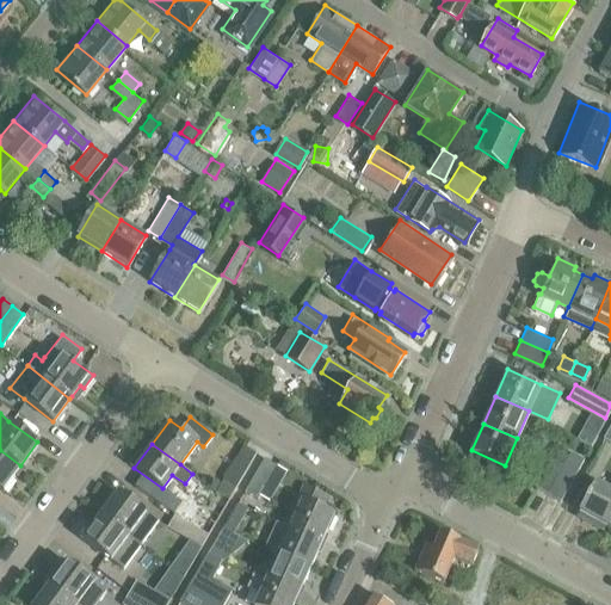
[(242,445),(223,477),(216,489),(229,495),(235,485),(255,452),(242,445)]
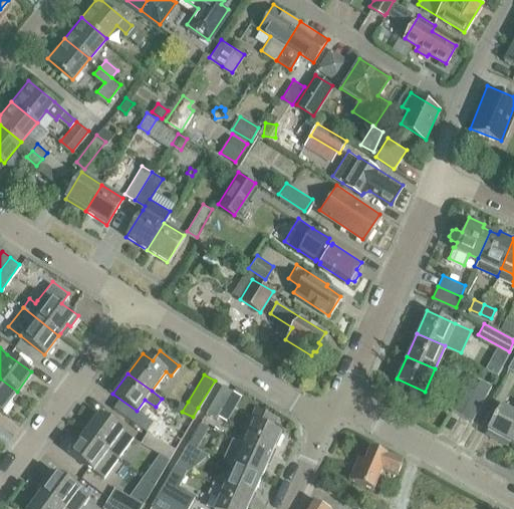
[(475,389),(461,414),(472,419),(491,384),(481,377),(475,389)]
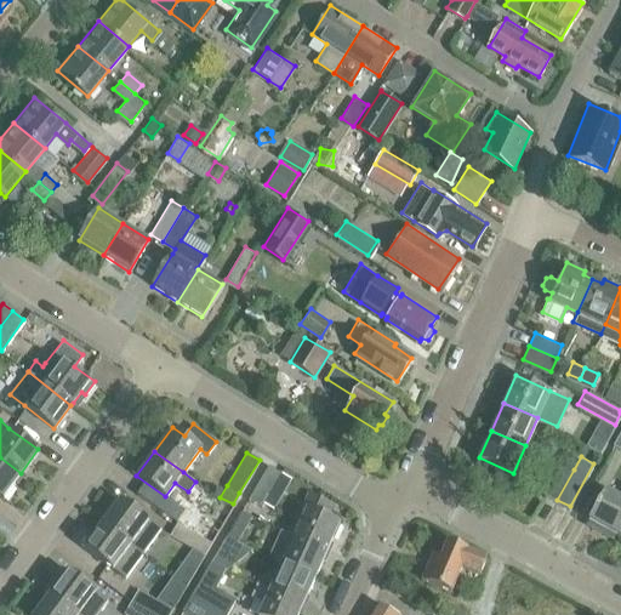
[(0,495),(3,497),(21,473),(0,457),(0,495)]
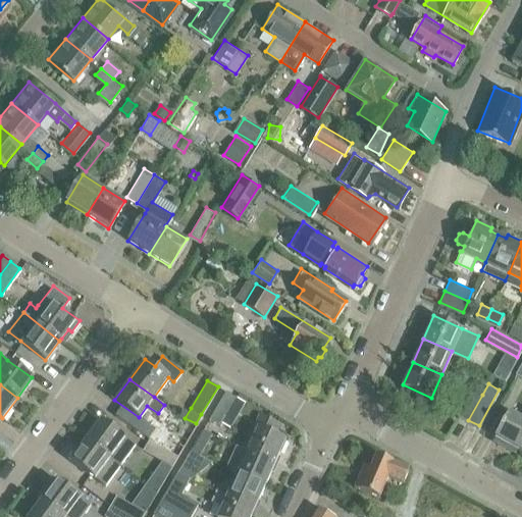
[(468,420),(482,395),(471,389),(457,413),(468,420)]
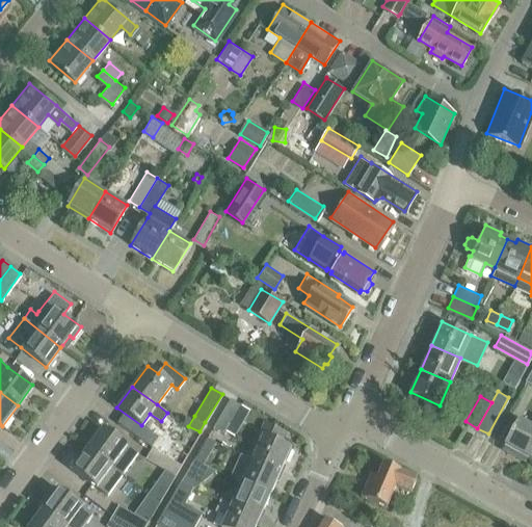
[(229,397),(213,425),(223,431),(240,404),(232,399),(229,397)]
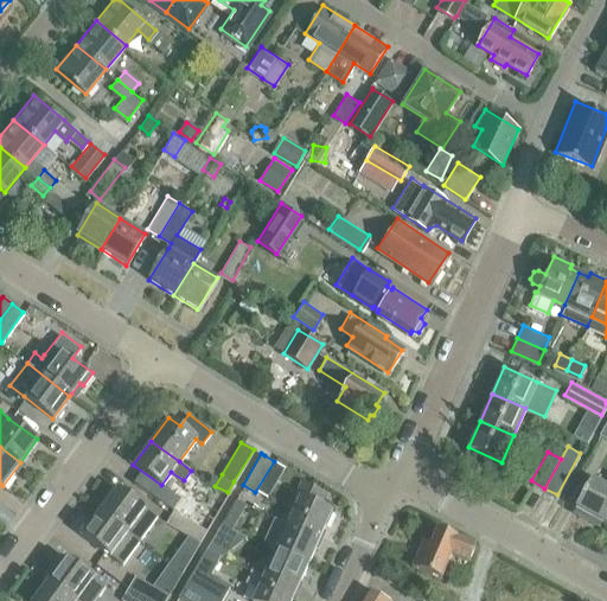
[(592,515),(602,519),(606,511),(606,481),(606,485),(592,477),(576,505),(577,506),(576,507),(577,512),(587,517),(592,516),(592,515)]
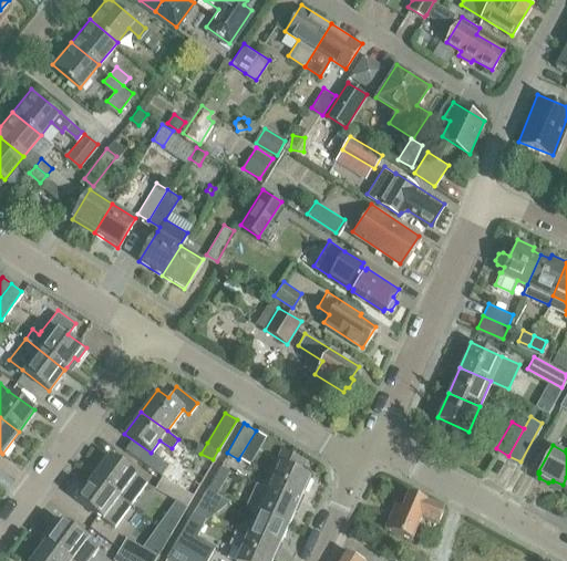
[(268,488),(297,501),(308,477),(297,471),(302,459),(280,449),(275,461),(278,464),(268,488)]
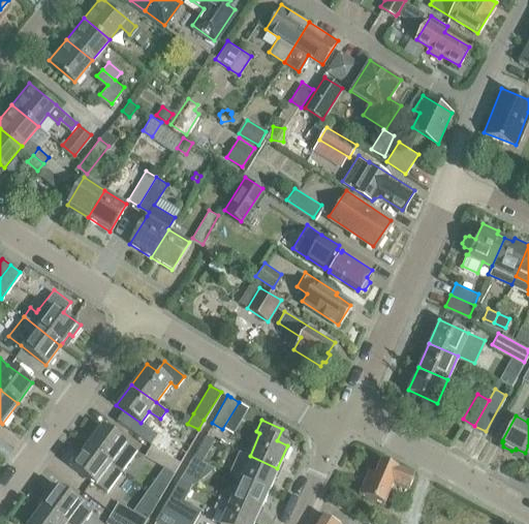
[(136,450),(126,442),(101,424),(86,445),(111,463),(121,471),(136,450)]
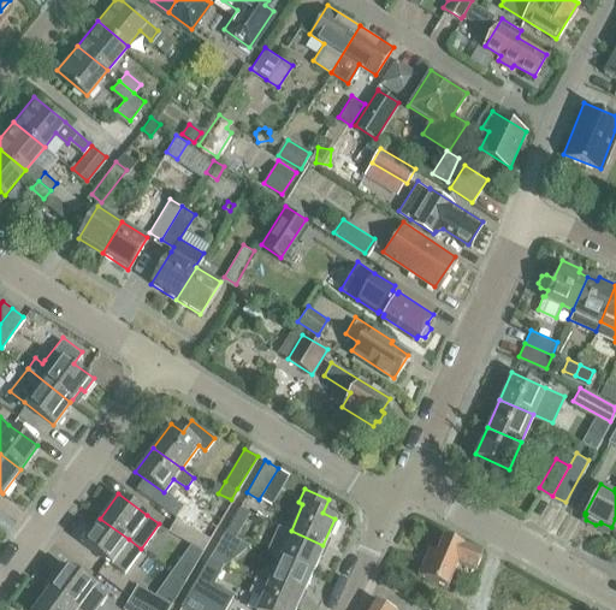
[(176,519),(208,538),(217,523),(184,504),(176,519)]
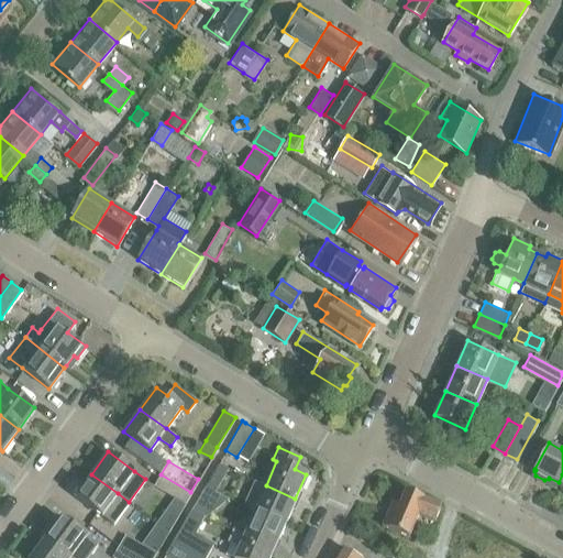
[(207,488),(217,492),(231,468),(221,463),(207,488)]
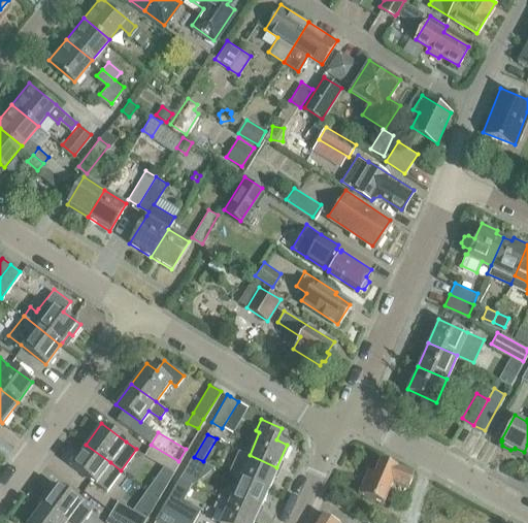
[(121,470),(110,462),(86,445),(70,465),(105,491),(121,470)]
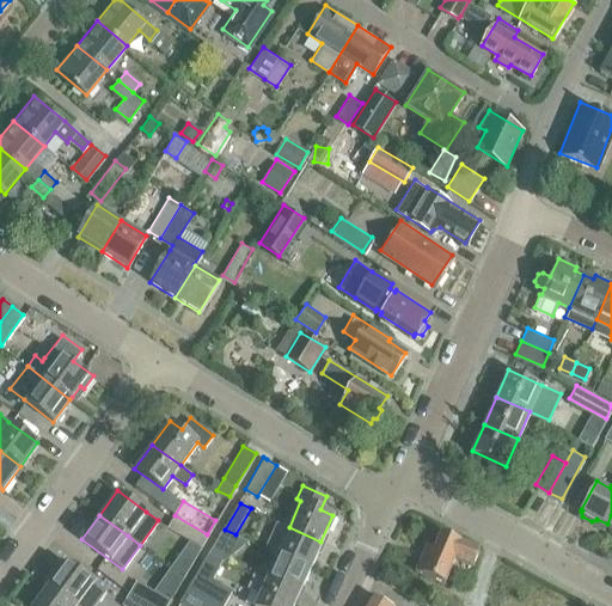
[(175,515),(169,524),(201,544),(207,534),(175,515)]
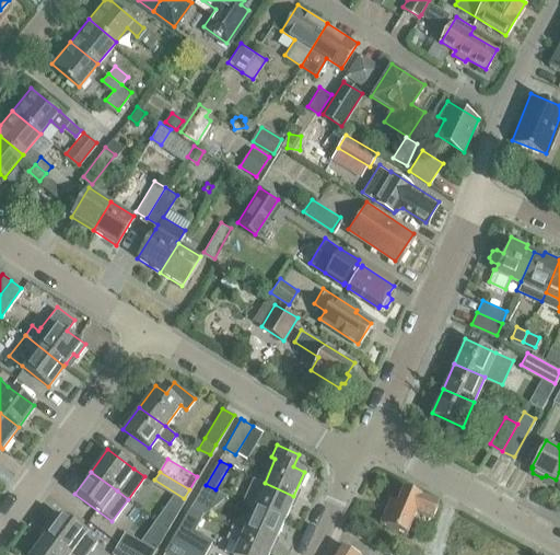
[(254,506),(282,520),(293,496),(265,483),(253,476),(242,501),(254,506)]
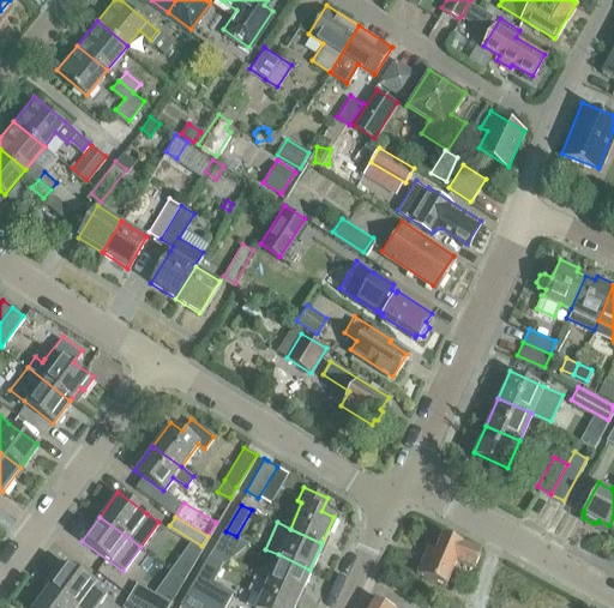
[(226,531),(218,543),(228,549),(236,536),(226,531)]
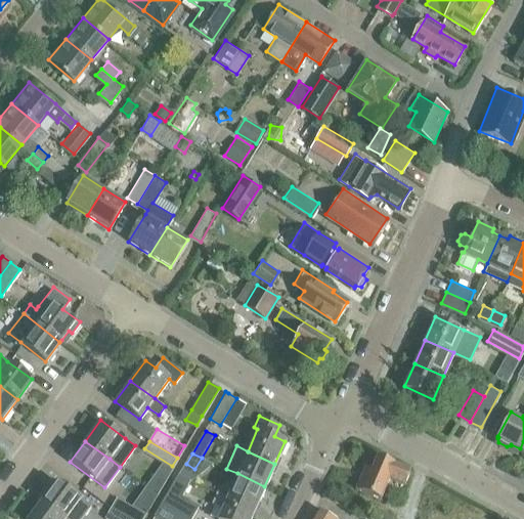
[(355,486),(381,496),(389,476),(404,482),(409,469),(378,456),(369,473),(362,470),(355,486)]
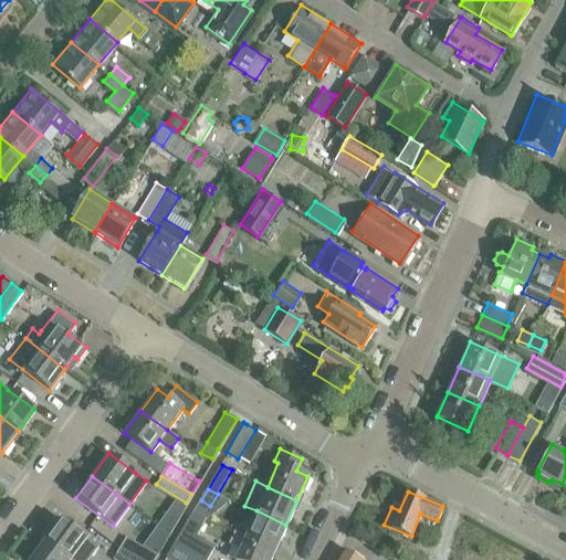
[(194,509),(174,542),(202,559),(205,559),(211,550),(194,539),(207,518),(194,509)]
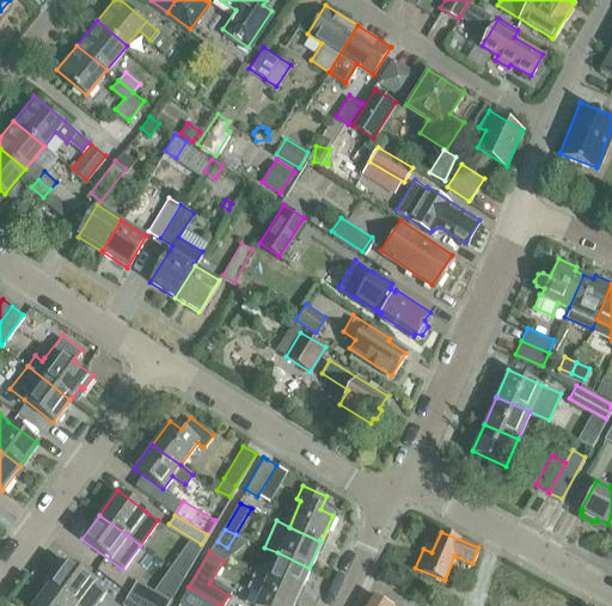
[(265,579),(282,587),(298,593),(308,568),(277,552),(265,579)]
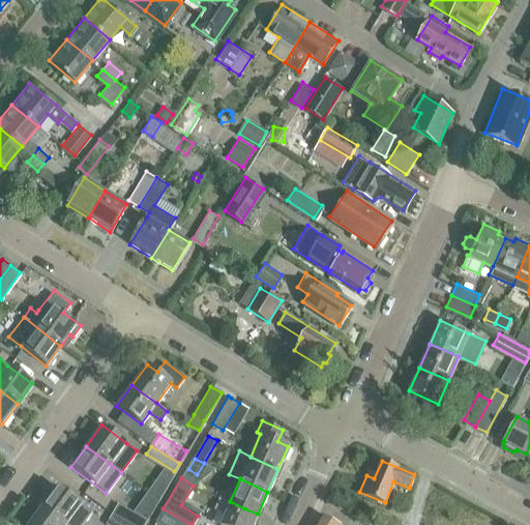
[(81,504),(56,487),(41,506),(66,524),(81,504)]
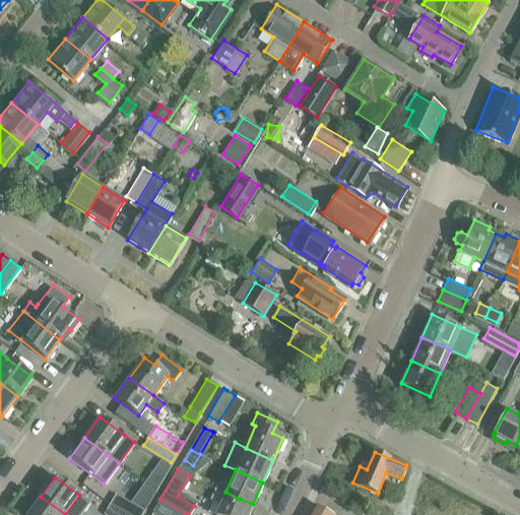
[(247,514),(253,504),(240,499),(225,492),(216,488),(211,498),(221,502),(214,514),(247,514)]
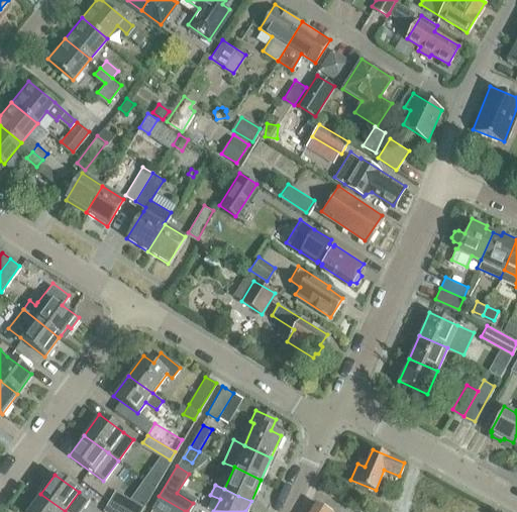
[(109,501),(131,511),(139,511),(144,505),(117,488),(109,501)]
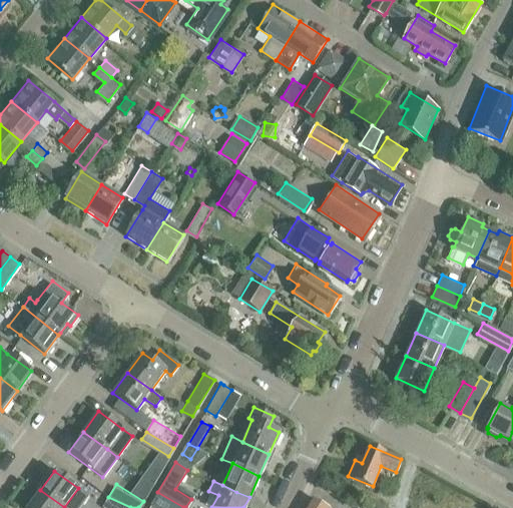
[(26,507),(64,507),(40,490),(26,507)]
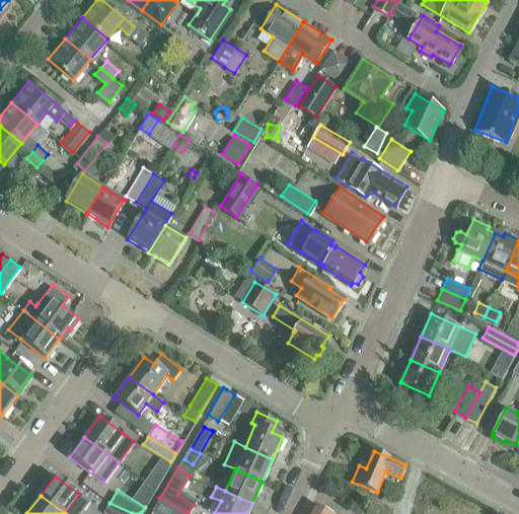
[(186,513),(159,498),(153,508),(163,513),(186,513)]
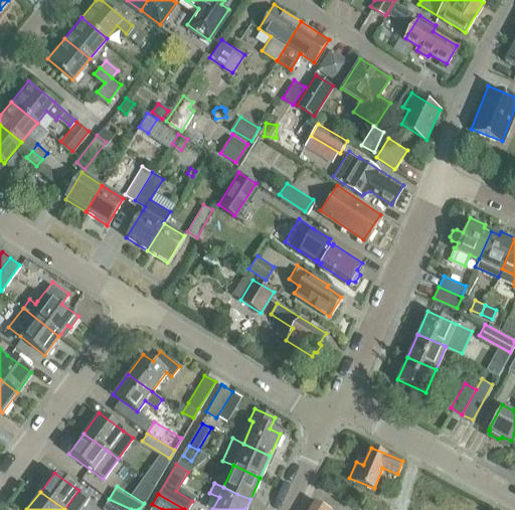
[(332,509),(312,498),(305,509),(332,509)]
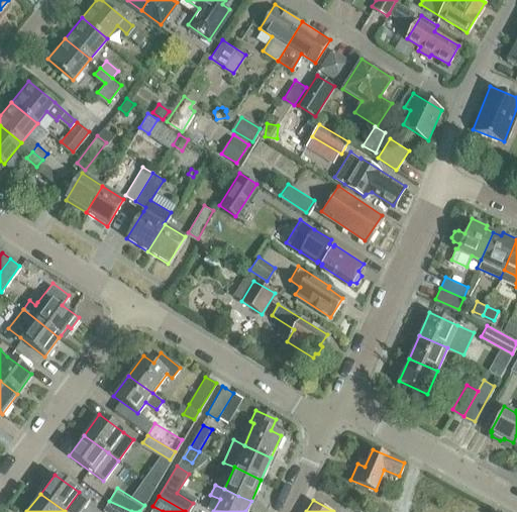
[(131,511),(109,501),(104,508),(110,511),(131,511)]
